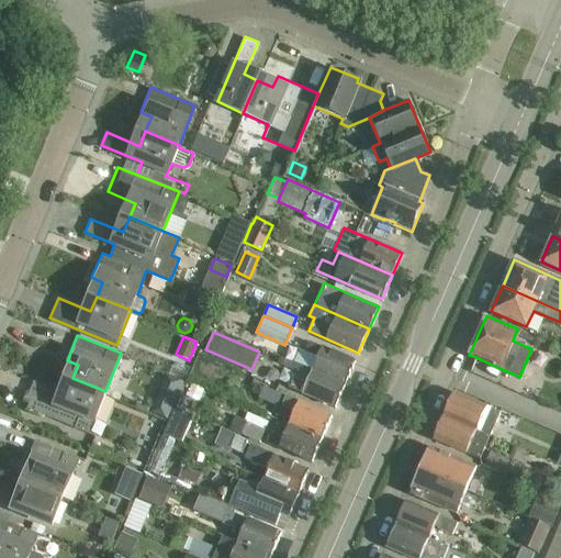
[(355,360),(335,352),(310,341),(305,349),(318,355),(312,368),(346,382),(355,360)]
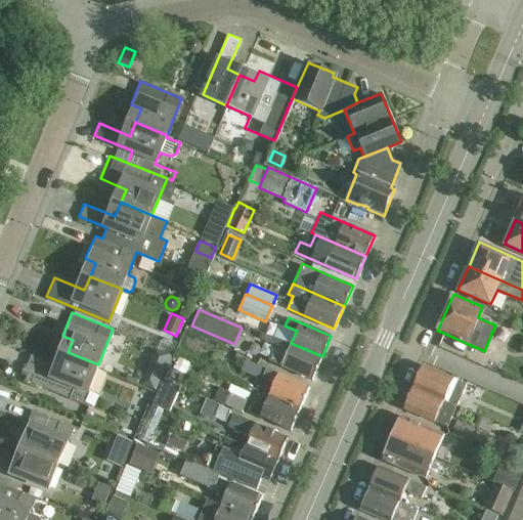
[(269,360),(312,379),(322,356),(291,343),(265,333),(263,338),(276,344),(269,360)]
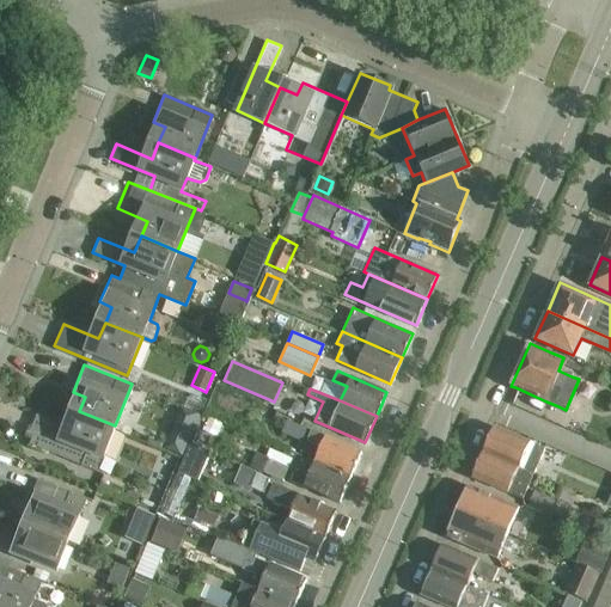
[(29,442),(75,461),(97,470),(115,425),(79,411),(72,428),(36,414),(28,433),(32,435),(29,442)]
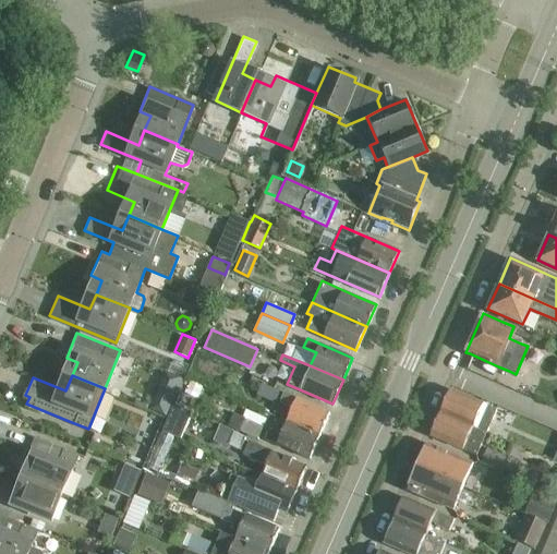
[(275,400),(279,389),(261,382),(256,394),(275,400)]
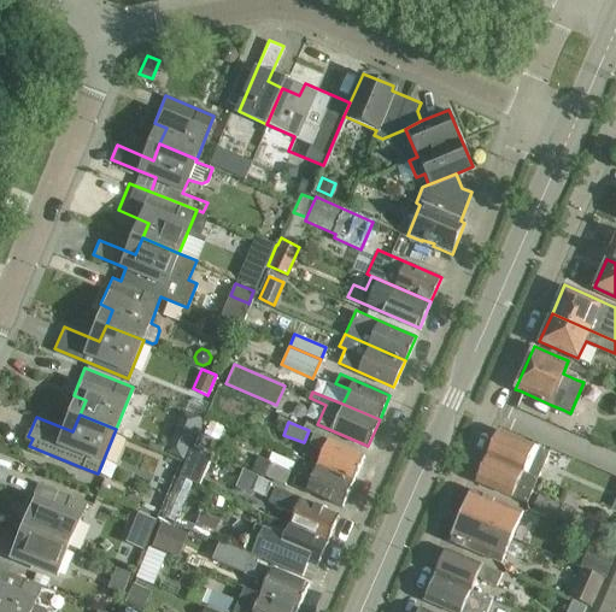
[(521,470),(535,476),(537,476),(547,451),(498,428),(486,455),(521,470)]
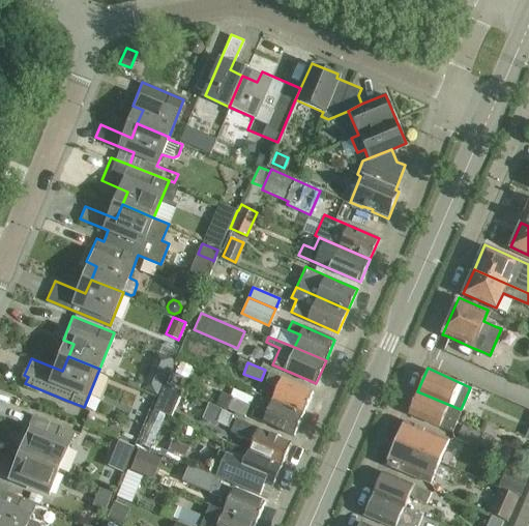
[(271,398),(303,412),(313,390),(269,372),(266,380),(277,384),(271,398)]
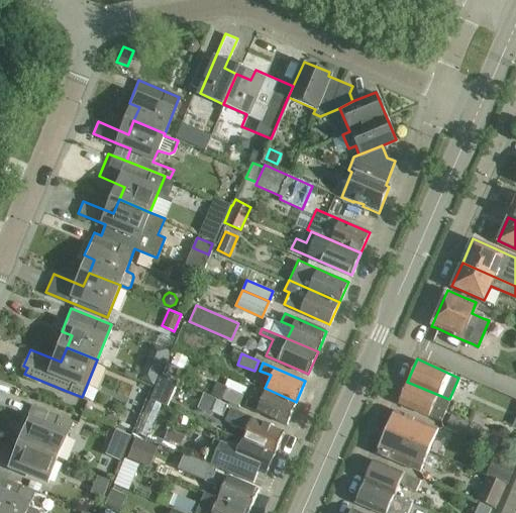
[(144,365),(139,377),(155,384),(160,371),(144,365)]
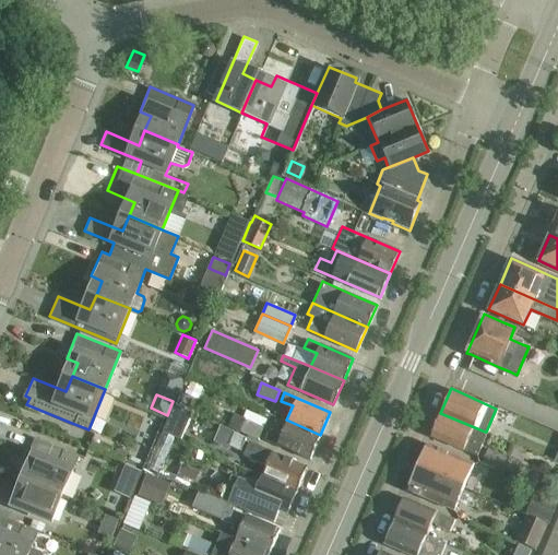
[(191,411),(182,406),(174,403),(162,429),(180,437),(191,411)]
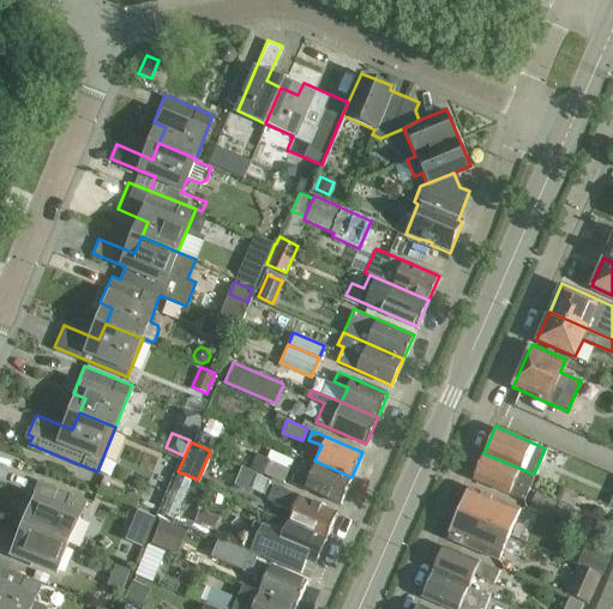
[(288,466),(269,458),(256,453),(250,466),(283,480),(288,466)]
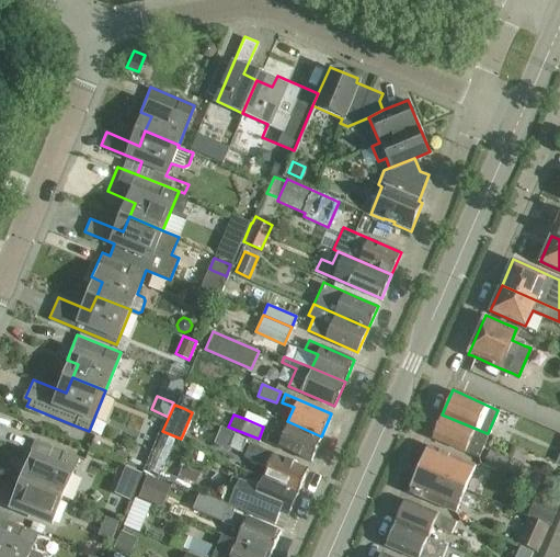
[(477,456),(481,445),(487,433),(473,428),(442,415),(432,436),(477,456)]
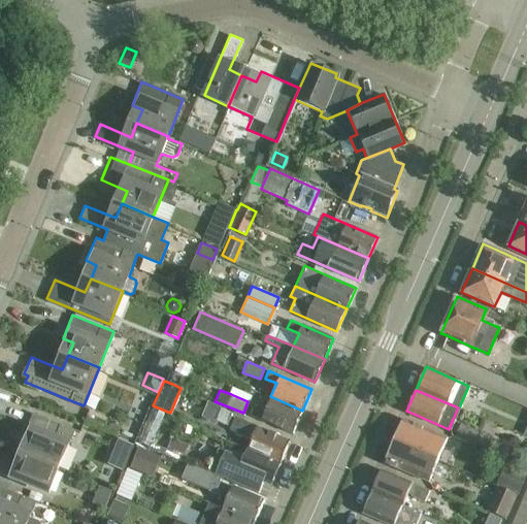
[(249,414),(293,433),(302,411),(270,396),(265,410),(253,404),(249,414)]
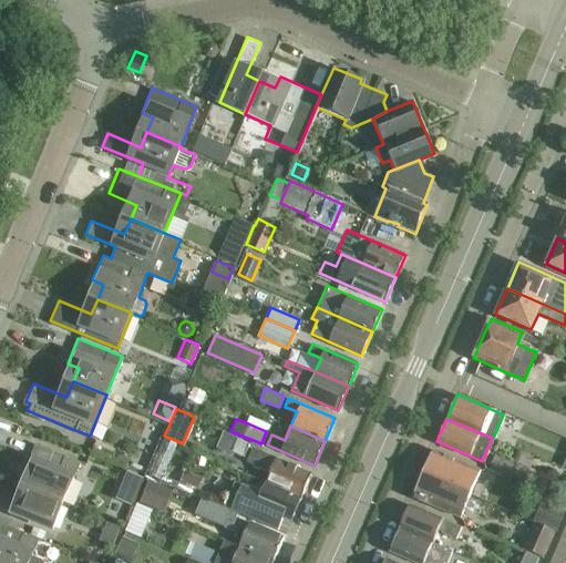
[(244,454),(249,442),(236,437),(232,449),(244,454)]
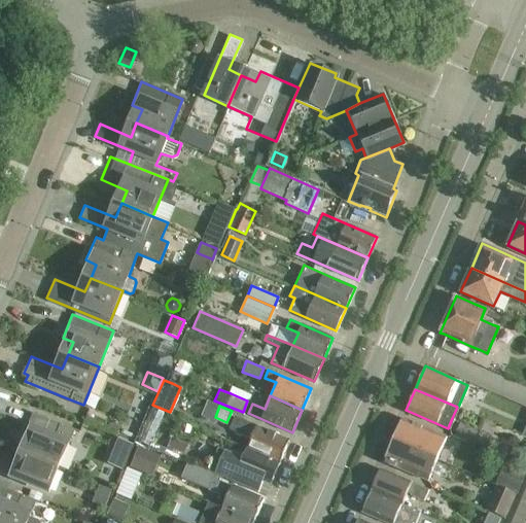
[(163,413),(151,408),(137,440),(148,445),(163,413)]
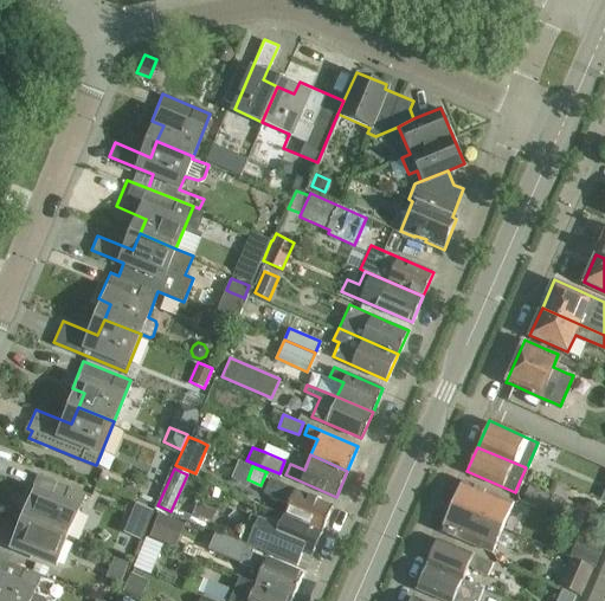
[(38,504),(32,519),(69,535),(87,492),(37,472),(26,499),(38,504)]
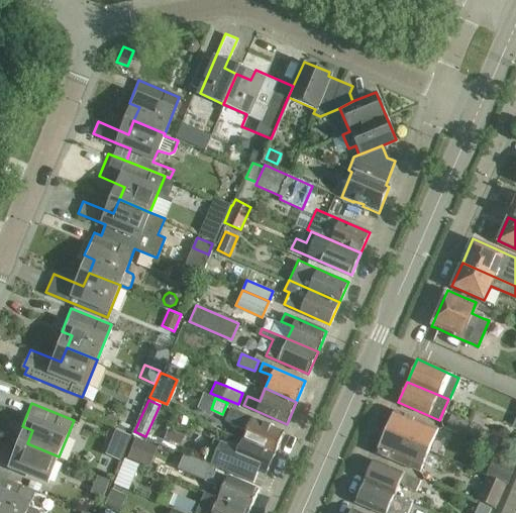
[(284,431),(265,423),(230,407),(224,420),(245,429),(241,437),(275,451),(284,431)]
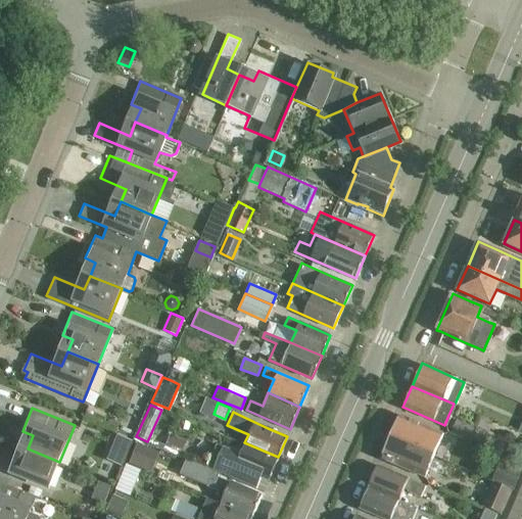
[(432,454),(437,441),(441,432),(399,414),(390,435),(432,454)]
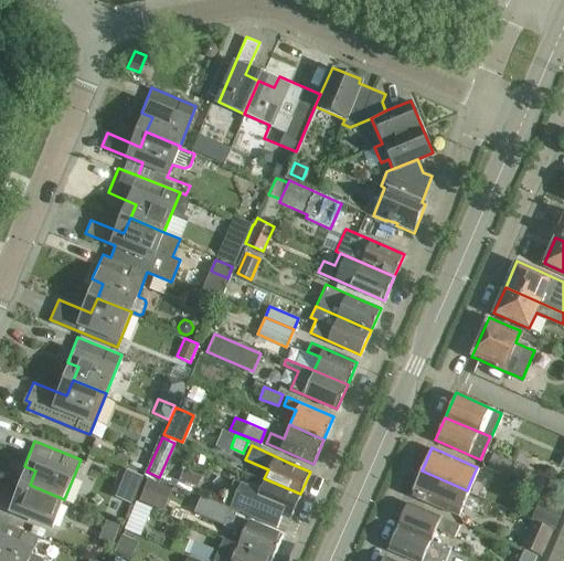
[(161,473),(159,478),(193,493),(201,475),(183,467),(178,479),(161,473)]
